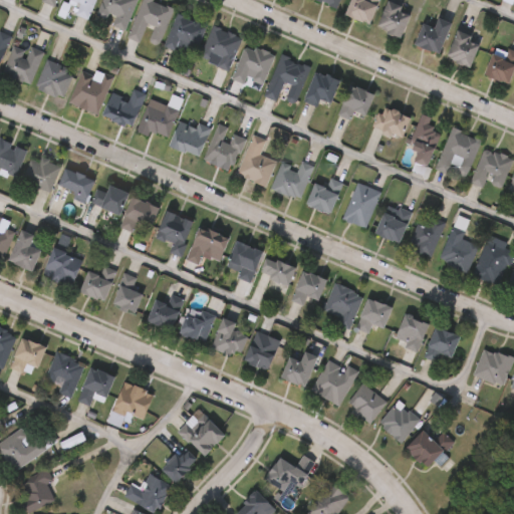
[(70,0),(95,0),(85,20),(74,14),(79,4),(70,0)]
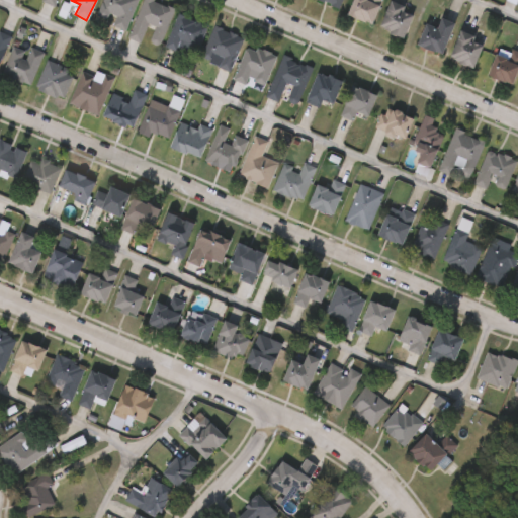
[(112,27),(116,17),(108,14),(106,19),(97,16),(103,0),(138,0),(125,32),(112,27)]
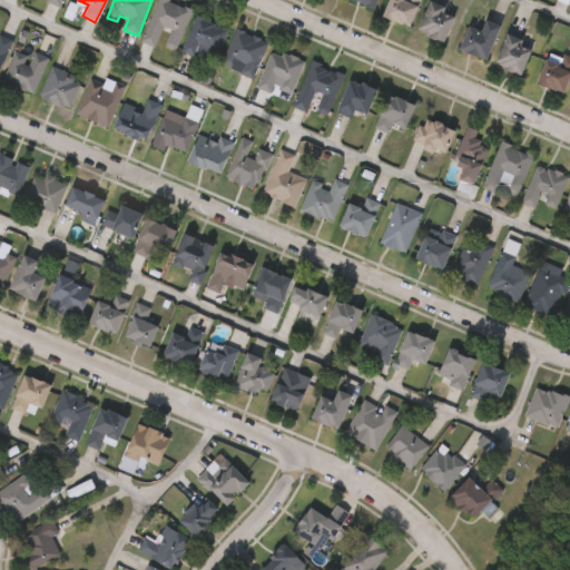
[(166,0),(192,9),(176,52),(159,46),(158,49),(141,43),(156,0),(166,0)]
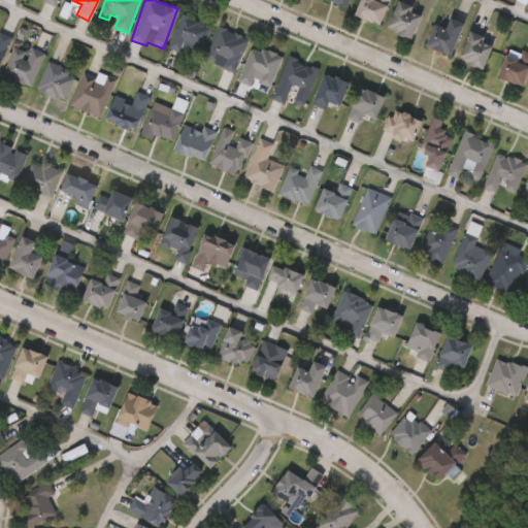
[(350,0),(345,9),(324,0),(350,0)]
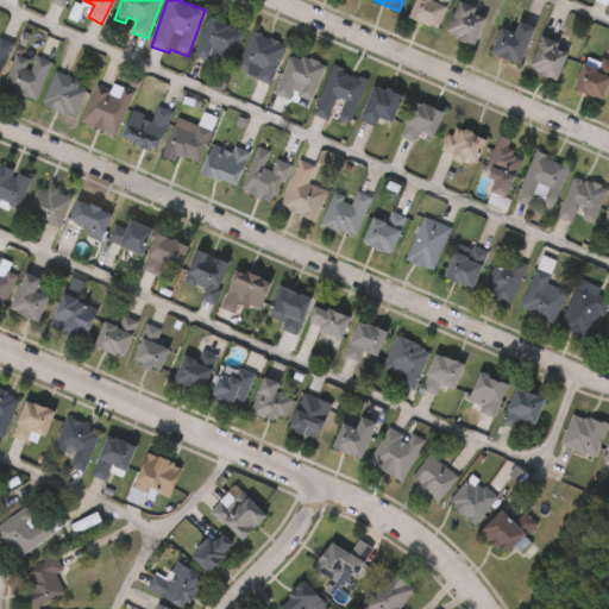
[(415,0),(449,0),(437,31),(408,18),(415,0)]
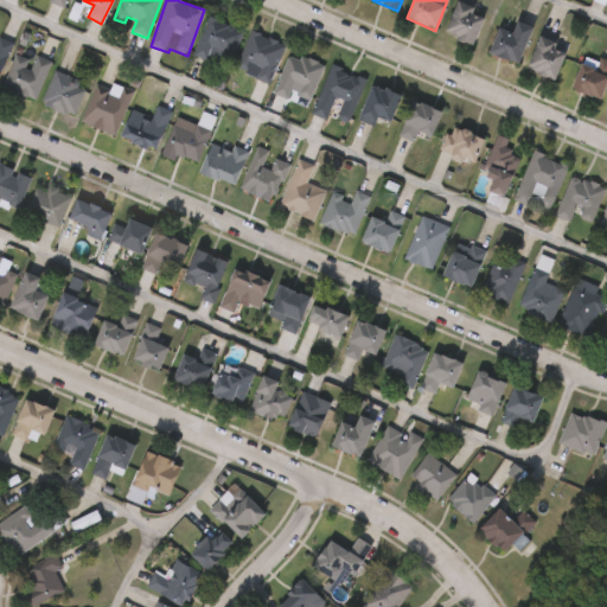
[(473,45),(443,34),(457,0),(474,7),(472,14),(483,18),(473,45)]
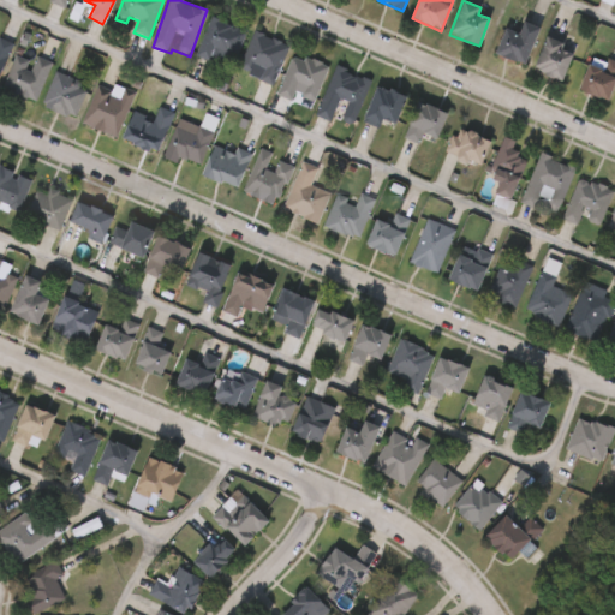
[(245,31),(228,69),(195,54),(212,17),(245,31)]
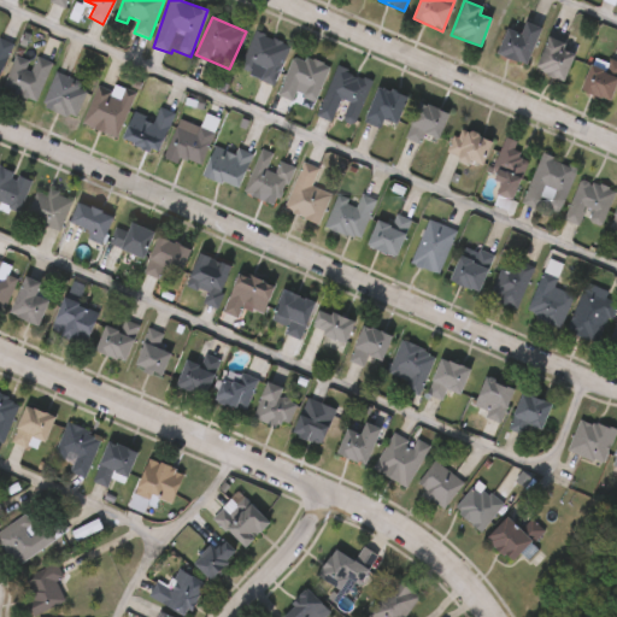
[(524,66),(495,53),(507,28),(518,33),(524,22),(541,30),(524,66)]
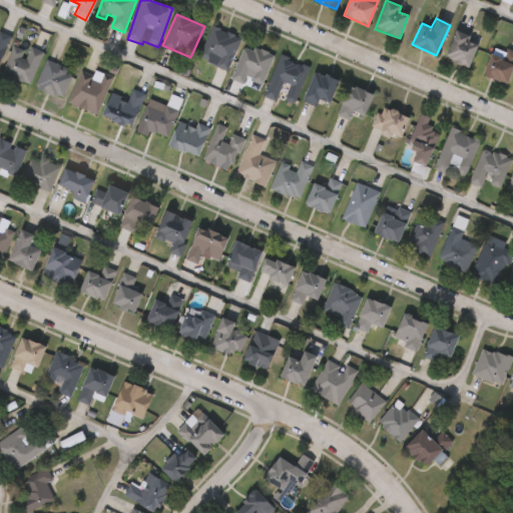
[(200,56),(209,27),(239,36),(228,72),(214,67),(216,60),(200,56)]
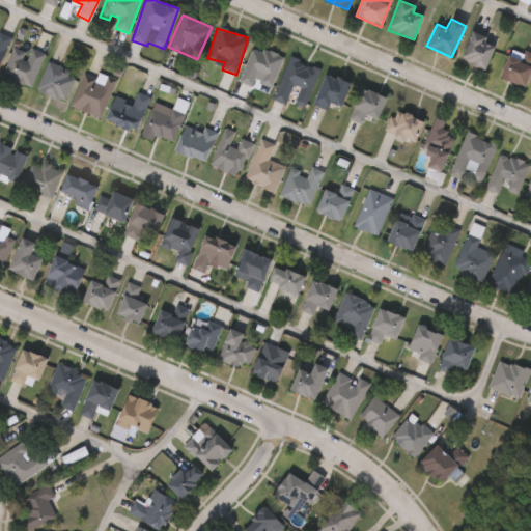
[(497,39),(484,71),(459,60),(472,30),(497,39)]
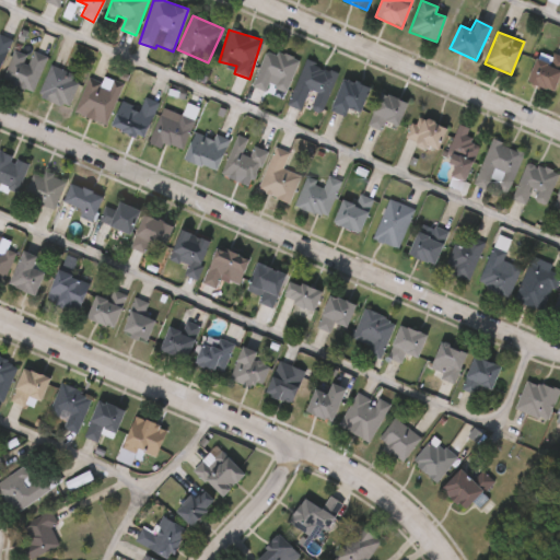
[(0,36),(11,41),(0,66),(0,36)]
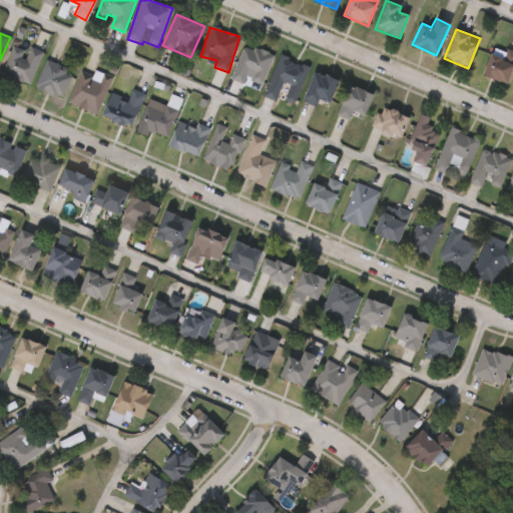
[(263,84),(246,78),(244,84),(230,79),(243,44),(273,55),(263,84)]
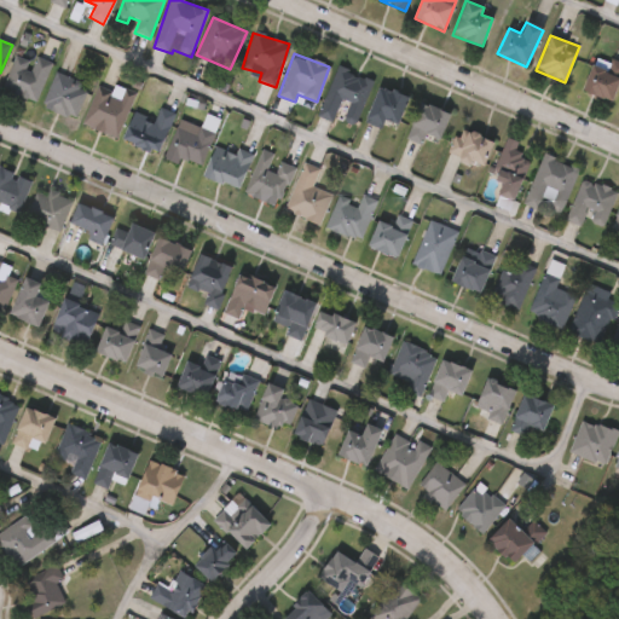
[(38,104),(3,92),(13,56),(34,63),(36,57),(51,62),(38,104)]
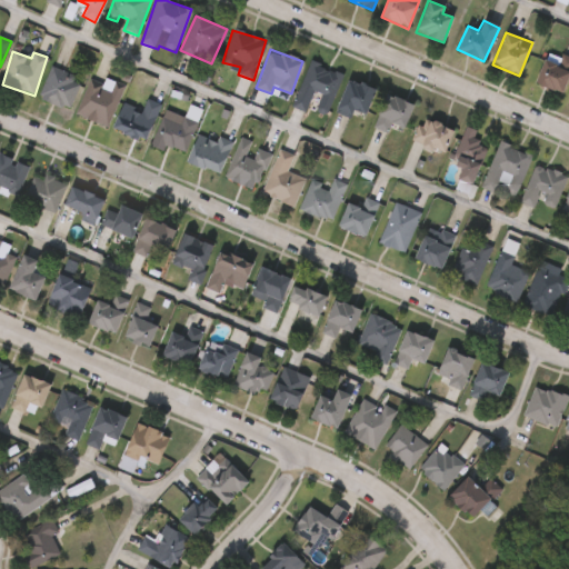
[(568,75),(561,93),(533,82),(543,57),(558,62),(561,53),(568,56),(568,75)]
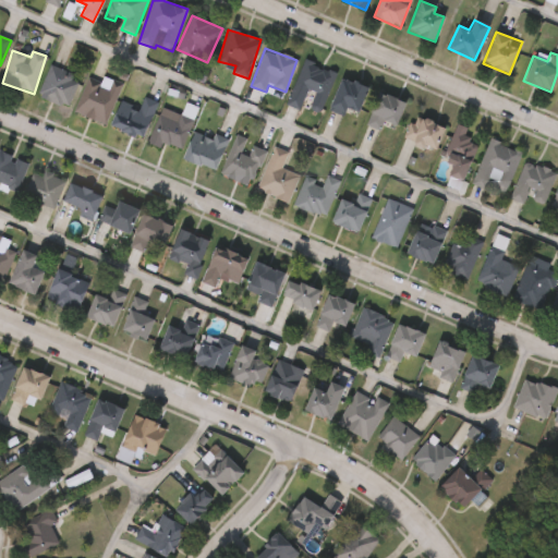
[(337,72),(320,113),(304,106),(302,111),(286,105),(304,59),(337,72)]
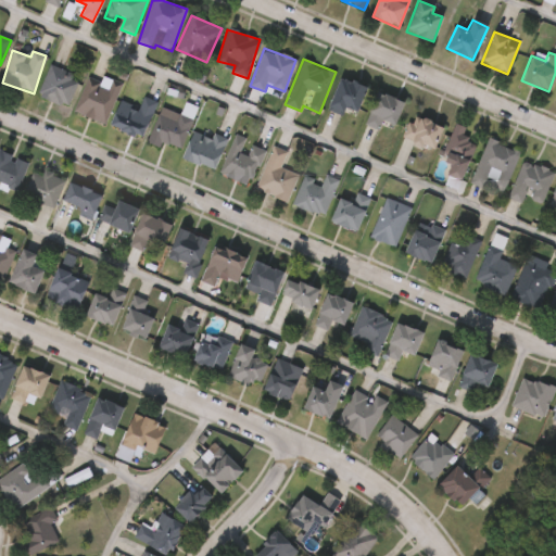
[(79,78),(66,109),(37,96),(50,65),(79,78)]
